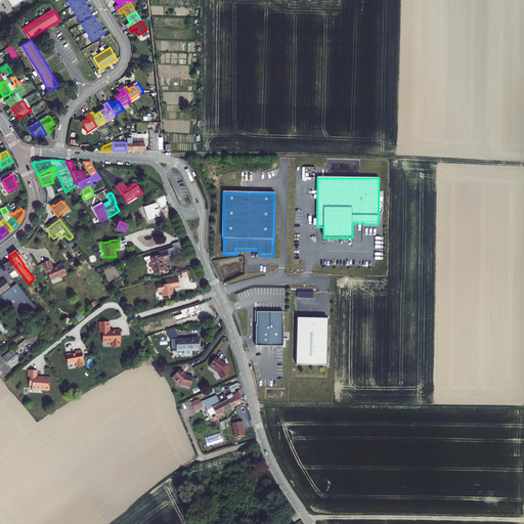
[(166,269),(165,265),(163,265),(162,262),(164,261),(170,259),(168,252),(160,254),(160,255),(150,258),(151,262),(149,263),(151,268),(154,267),(155,272),(166,269)]
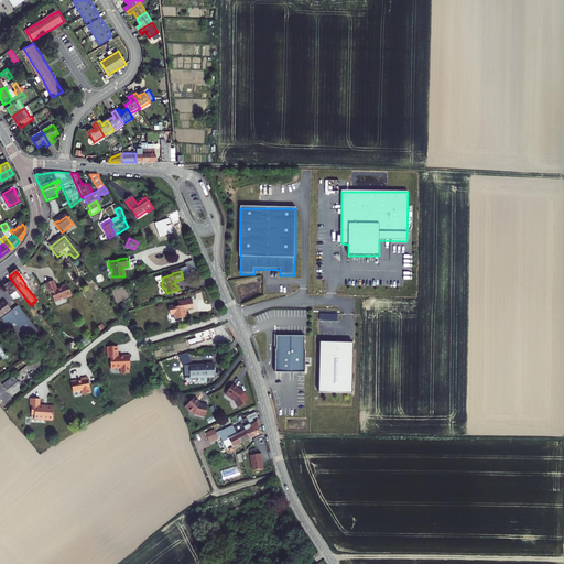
[(20,291),(11,280),(8,282),(10,283),(3,289),(10,296),(13,300),(17,301),(23,295),(20,291)]
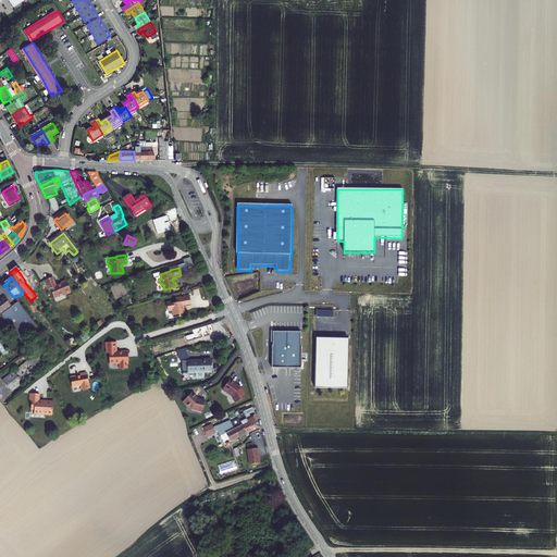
[(65,282),(60,284),(61,285),(56,287),(51,279),(45,282),(49,292),(50,292),(53,299),(63,295),(64,296),(71,294),(65,282)]
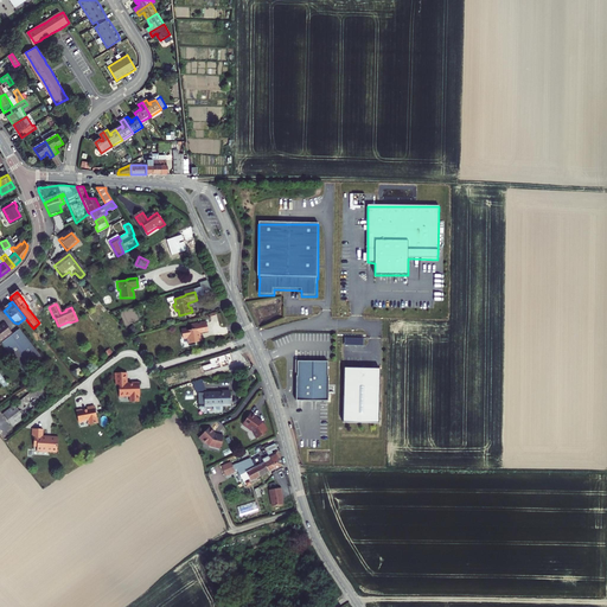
[(0,343),(0,344),(19,368),(23,372),(40,359),(37,355),(18,331),(13,336),(5,324),(0,326),(0,343)]
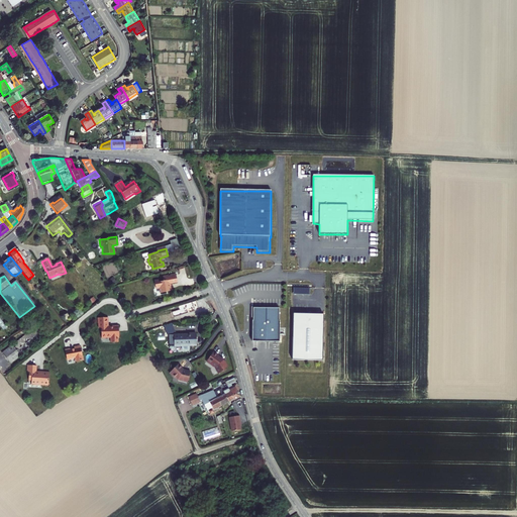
[(160,289),(161,294),(173,291),(172,287),(170,287),(170,284),(171,284),(177,283),(176,276),(170,277),(168,278),(168,276),(163,277),(164,282),(158,283),(159,283),(154,284),(156,289),(160,289)]
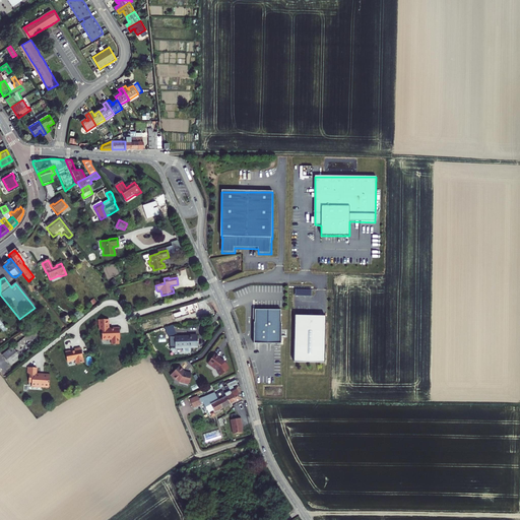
[(189,310),(191,318),(207,315),(204,306),(189,310)]
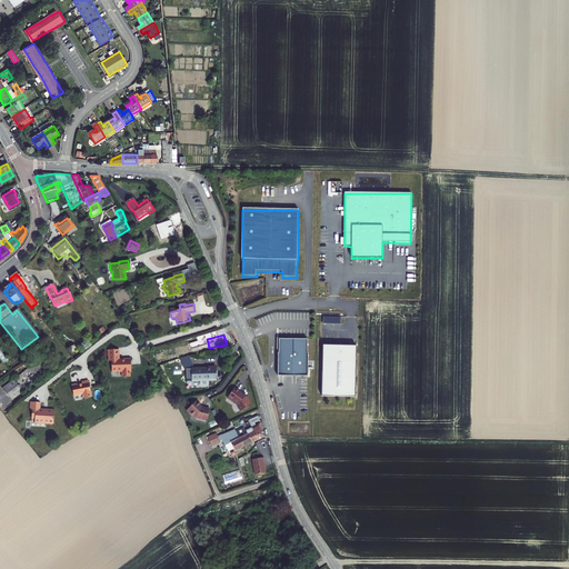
[(310,340),(281,339),(280,353),(280,376),(307,377),(309,377),(310,353),(309,353),(310,340)]
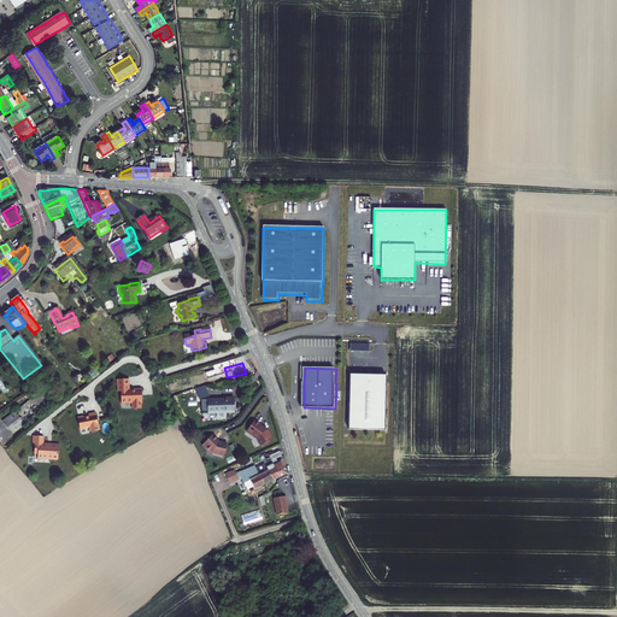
[(387,375),(351,375),(351,430),(386,430),(387,375)]
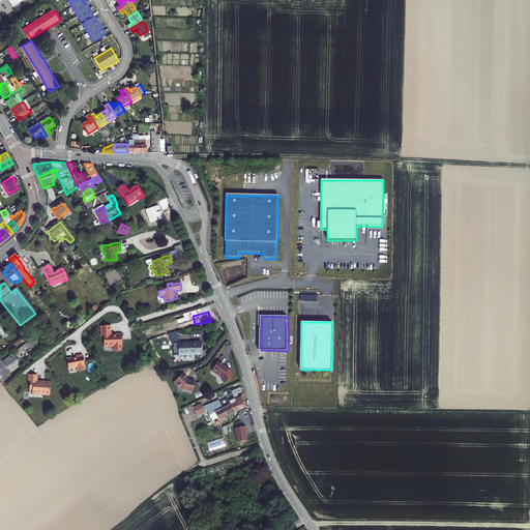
[(0,331),(5,339),(8,335),(0,324),(0,331)]
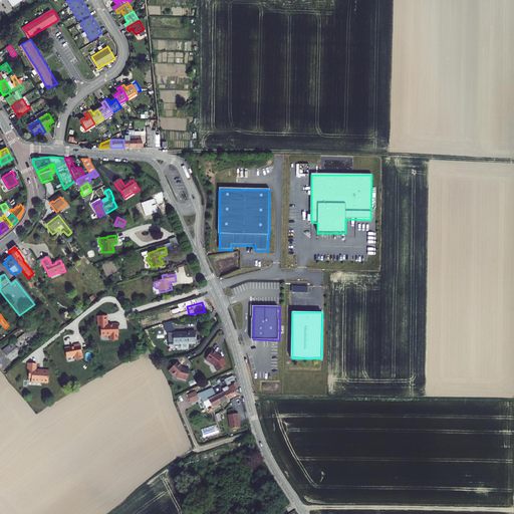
[(140,331),(144,329),(137,316),(132,317),(137,325),(140,331)]
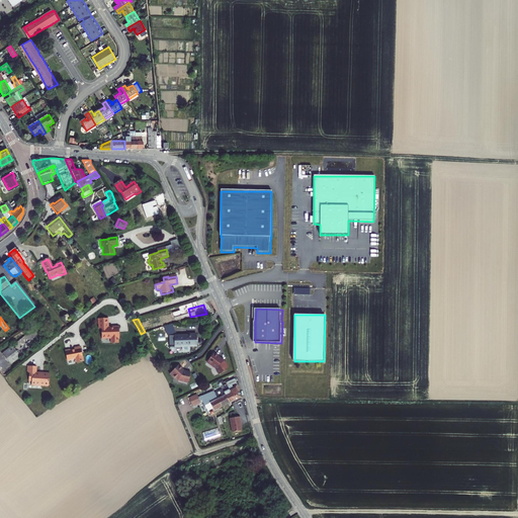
[(99,326),(98,326),(98,329),(101,329),(101,339),(110,339),(111,343),(118,343),(117,339),(118,339),(118,332),(118,327),(113,327),(113,329),(108,329),(108,328),(107,321),(99,321),(99,326)]
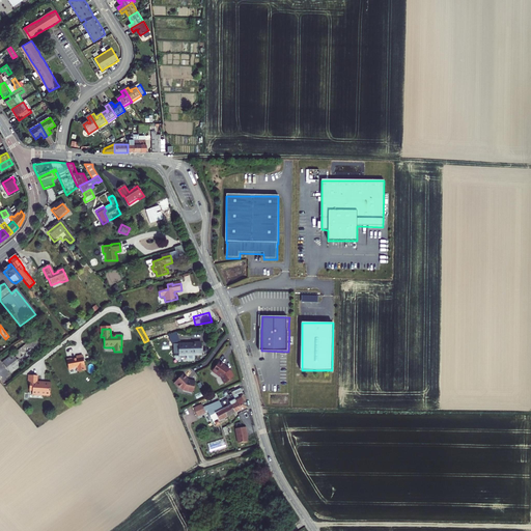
[(169,333),(171,342),(180,341),(178,332),(169,333)]
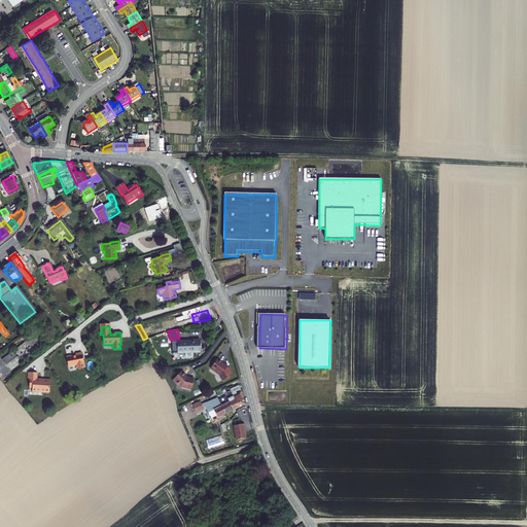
[(5,359),(14,371),(48,343),(39,332),(5,359)]
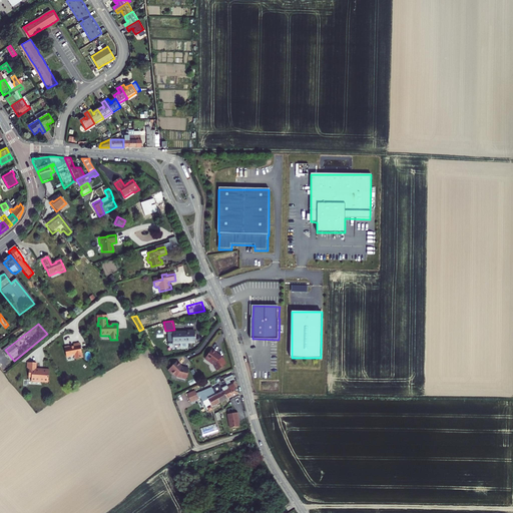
[(187,332),(173,332),(173,344),(180,344),(180,348),(188,348),(188,344),(195,344),(194,331),(187,331),(187,332)]
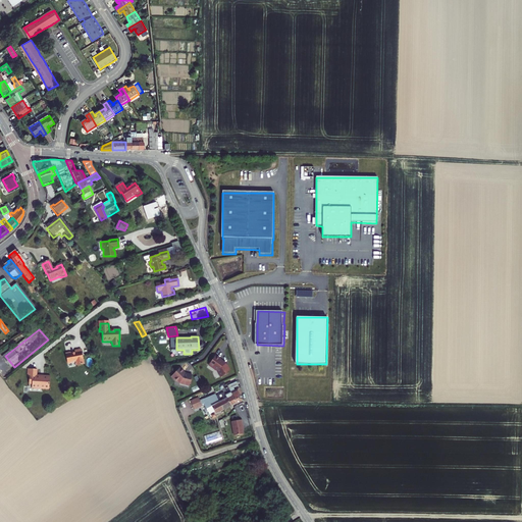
[(71,353),(66,354),(68,364),(72,363),(72,362),(76,362),(77,366),(85,365),(83,350),(76,351),(76,354),(71,354),(71,353)]
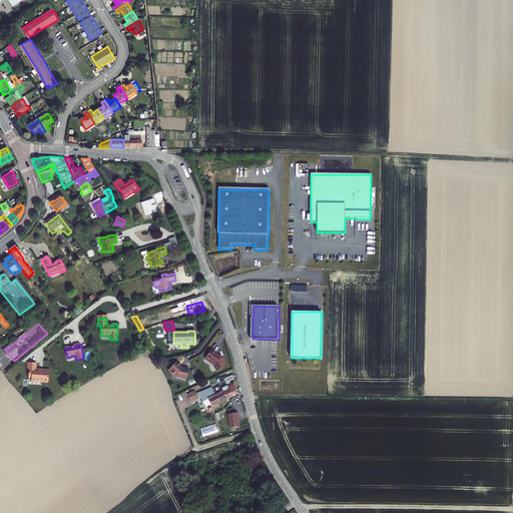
[(212,351),(204,359),(208,362),(207,363),(211,366),(212,366),(214,373),(221,370),(221,369),(224,368),(222,362),(221,362),(221,360),(216,356),(216,355),(212,351)]
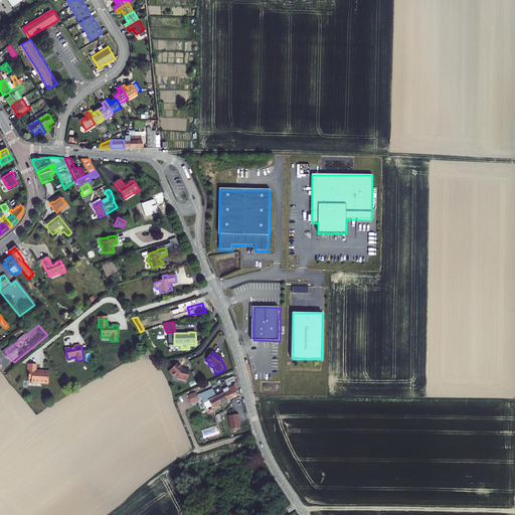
[(179,363),(170,372),(173,376),(176,376),(178,379),(187,382),(190,371),(185,369),(185,370),(184,369),(183,369),(183,368),(179,363)]
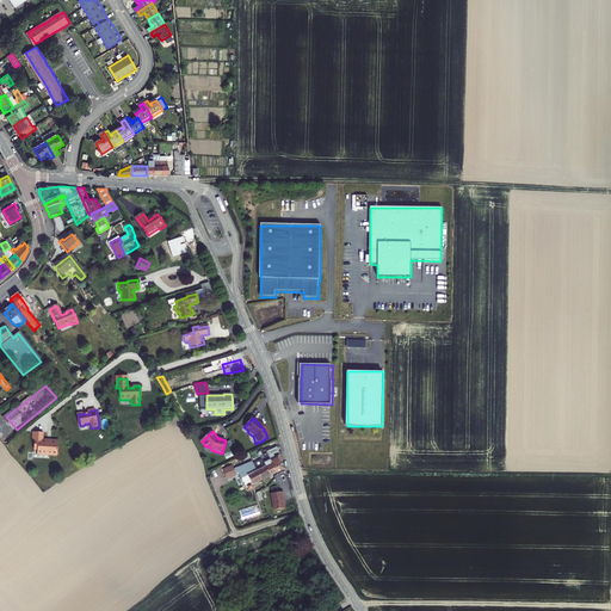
[(49,443),(49,442),(49,440),(45,440),(45,434),(37,433),(36,440),(37,440),(37,450),(39,450),(39,454),(45,454),(44,455),(53,456),(51,457),(60,457),(60,442),(54,442),(54,443),(49,443)]
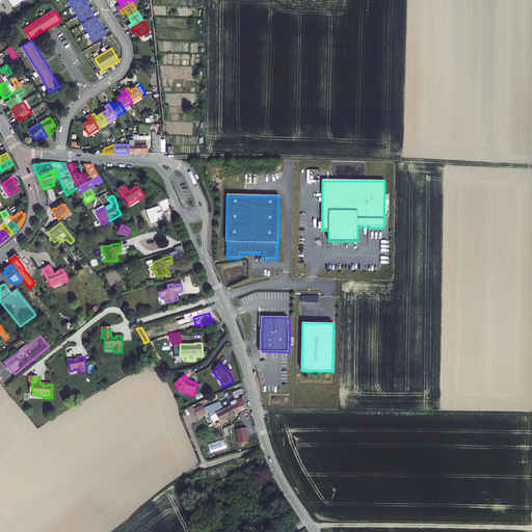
[(238,405),(241,411),(247,408),(242,398),(240,399),(238,395),(242,394),(241,390),(235,393),(236,396),(235,397),(239,404),(238,405)]
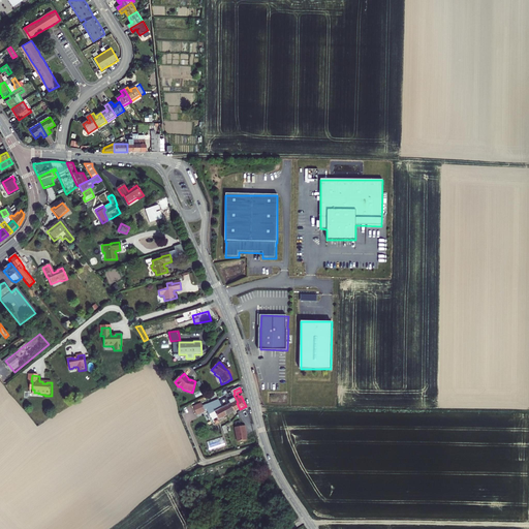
[(227,398),(235,412),(240,409),(237,403),(238,402),(234,395),(234,394),(229,397),(227,394),(225,395),(227,398)]
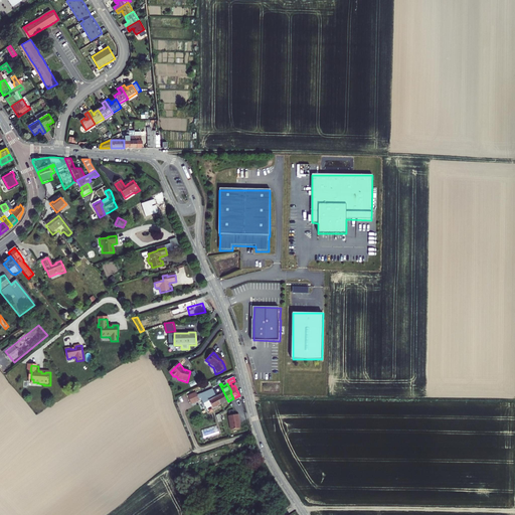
[(213,391),(220,405),(228,401),(221,387),(213,391)]
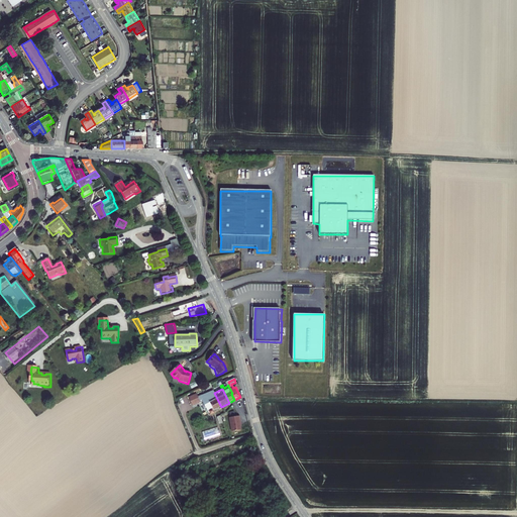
[(214,393),(213,392),(211,393),(196,399),(197,401),(202,399),(209,414),(210,413),(212,413),(213,412),(213,411),(221,407),(214,393)]
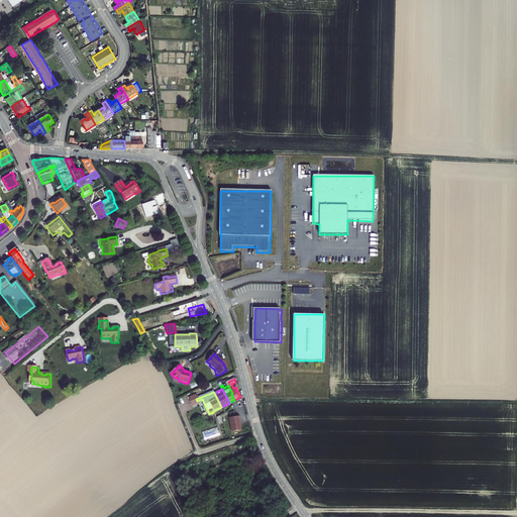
[(239,421),(238,417),(228,418),(230,432),(240,431),(238,421),(239,421)]
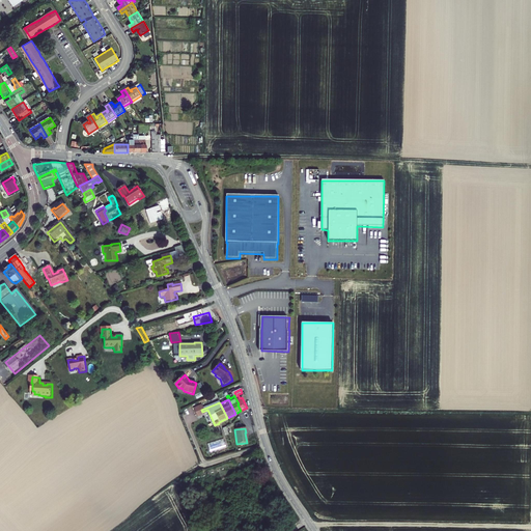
[(208,443),(211,451),(227,446),(224,438),(208,443)]
